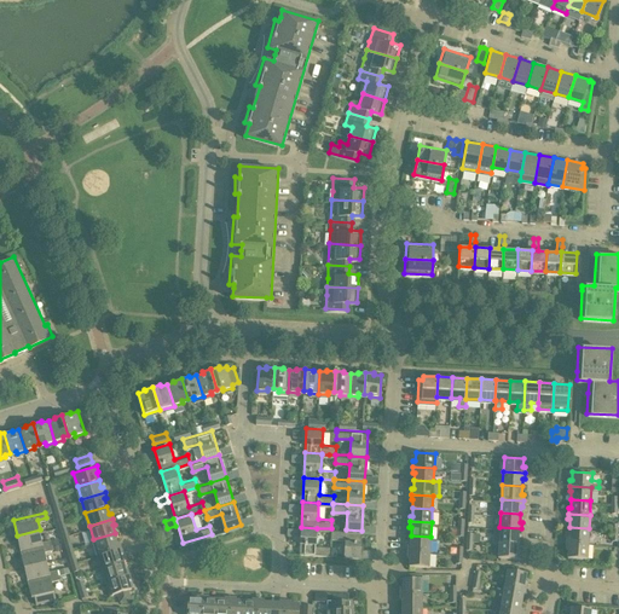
[(495,526),(493,540),(499,540),(519,542),(519,533),(521,533),(521,528),(499,527),(495,526)]
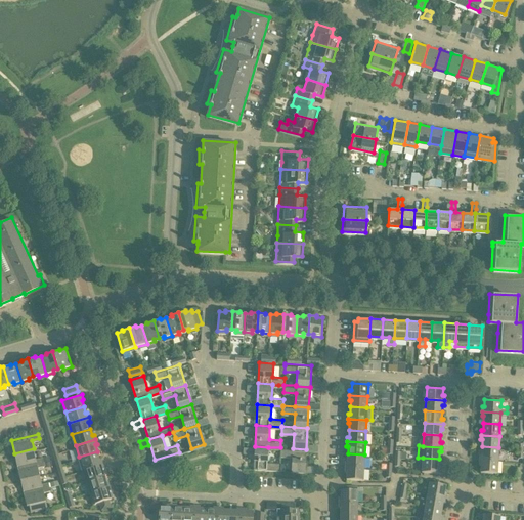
[(268,447),(255,446),(254,467),(279,469),(279,462),(267,461),(268,447)]
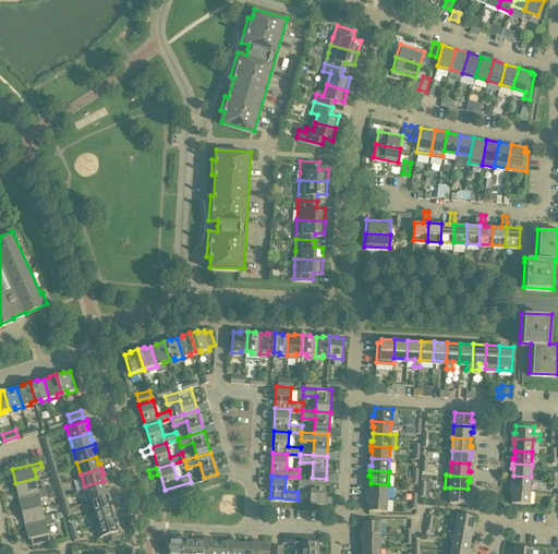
[(511,483),(510,488),(530,489),(531,477),(513,476),(512,483),(511,483)]
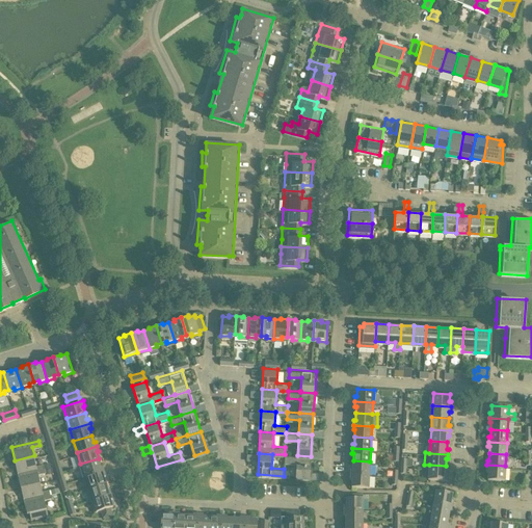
[(297,455),(285,454),(285,462),(296,463),(296,477),(310,477),(311,456),(297,455)]
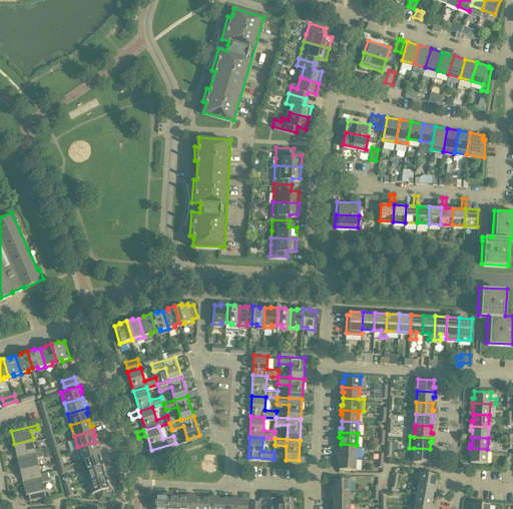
[(33,439),(14,444),(17,456),(43,450),(42,446),(35,448),(33,439)]
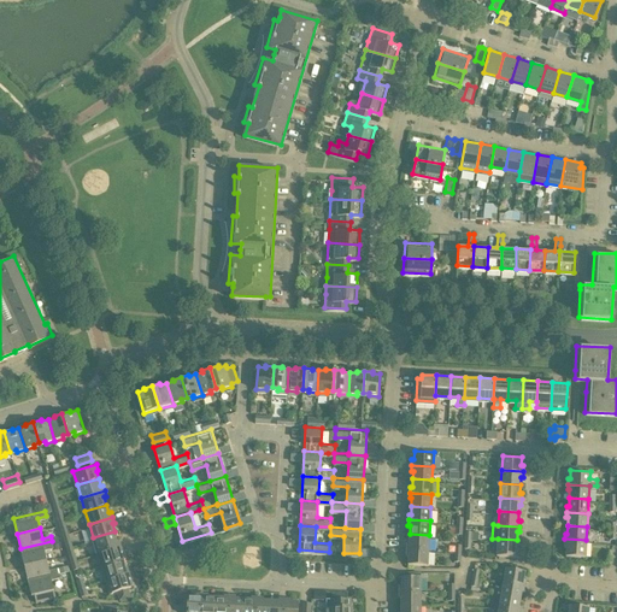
[(115,531),(93,537),(97,551),(121,543),(119,539),(117,539),(115,531)]
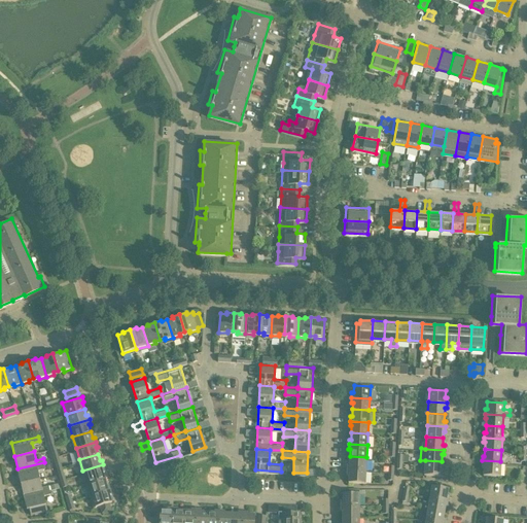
[(348,462),(347,467),(365,468),(366,457),(350,456),(349,463),(348,462)]
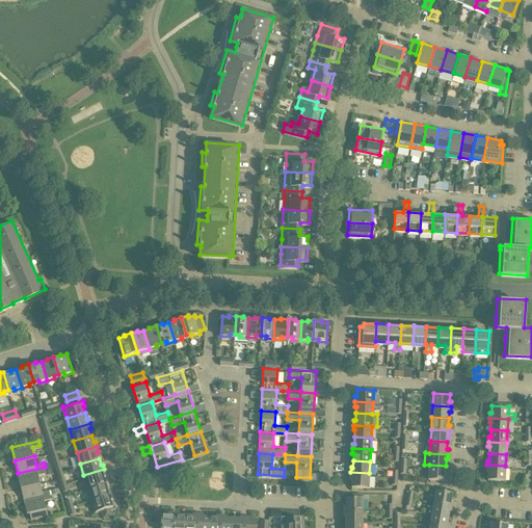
[(446,466),(429,465),(428,477),(447,478),(447,473),(446,473),(446,466)]
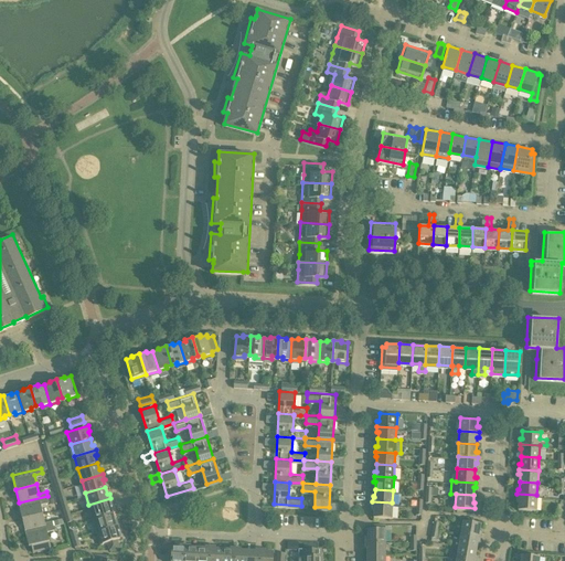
[(536,495),(516,494),(516,499),(519,499),(519,507),(536,508),(536,495)]
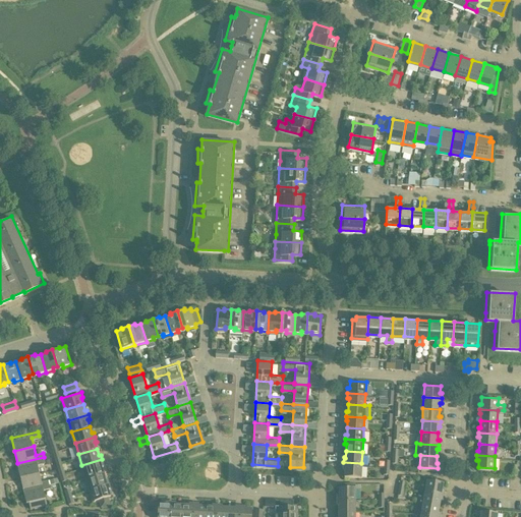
[(44,457),(17,463),(20,475),(40,471),(38,463),(45,461),(44,457)]
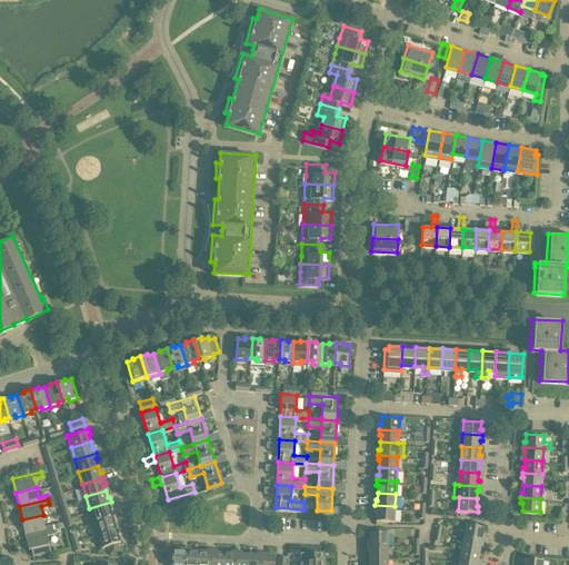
[(112,507),(111,502),(89,508),(93,521),(113,515),(111,507),(112,507)]
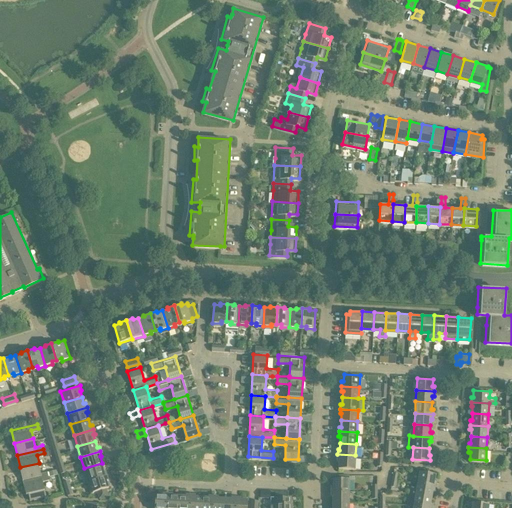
[(355,455),(337,454),(337,459),(339,459),(338,466),(355,467),(355,455)]
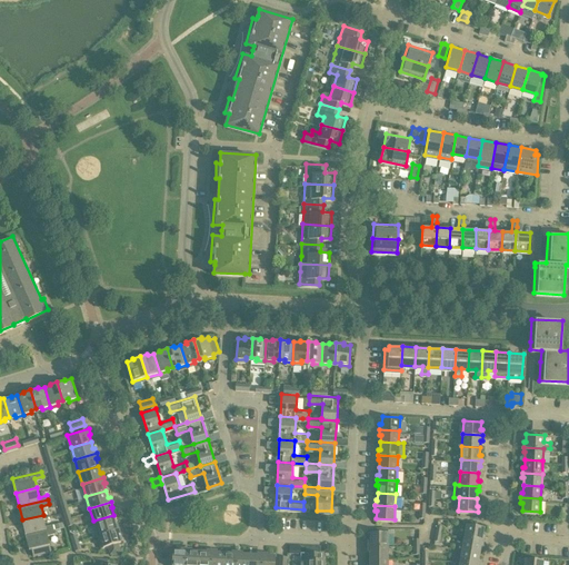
[(46,524),(43,515),(22,519),(26,533),(53,526),(53,524),(52,522),(46,524)]
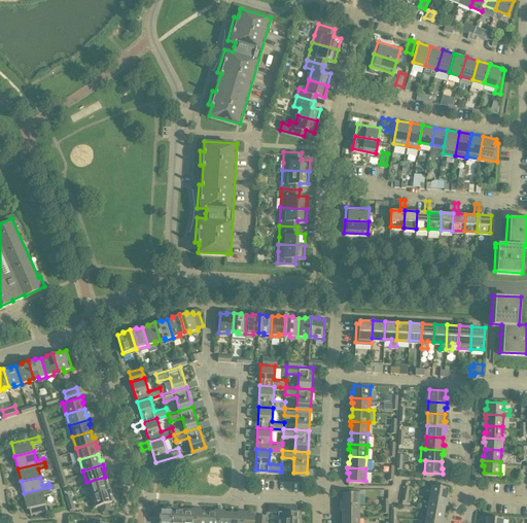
[(105,477),(86,482),(90,493),(110,487),(108,483),(107,483),(105,477)]
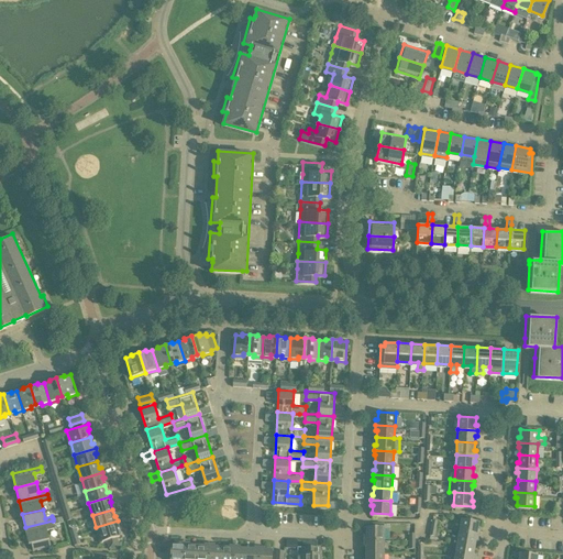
[(460,529),(478,533),(479,528),(477,527),(479,519),(462,516),(460,529)]
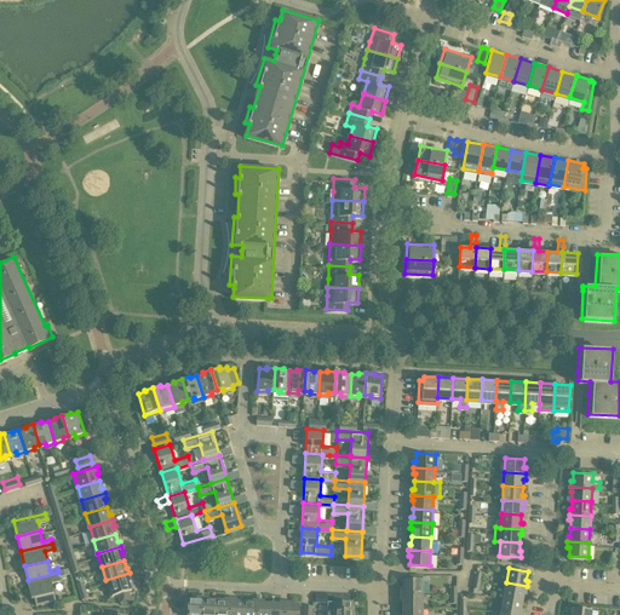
[(58,573),(28,580),(32,596),(34,596),(36,602),(56,598),(52,580),(59,578),(59,576),(58,573)]
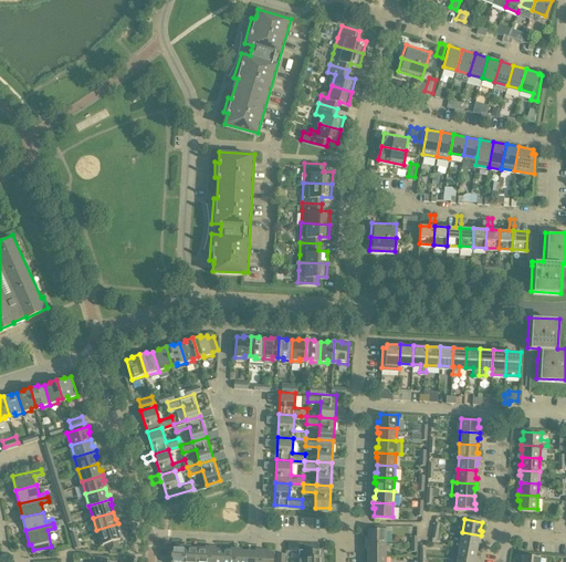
[(118,523),(96,530),(101,542),(107,540),(109,549),(121,549),(117,540),(121,539),(117,529),(119,529),(118,523)]
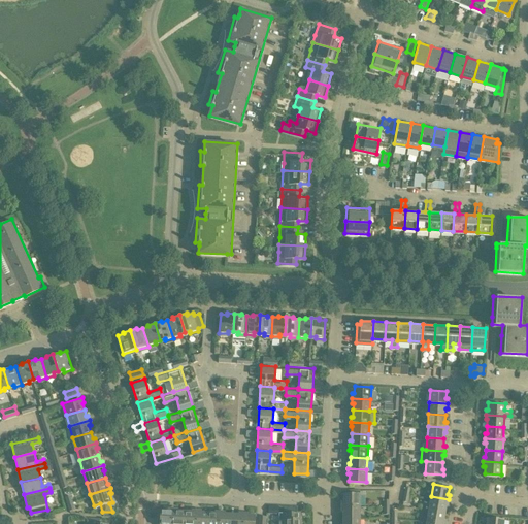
[(341,499),(341,503),(360,504),(360,492),(355,492),(345,492),(343,492),(343,499),(341,499)]
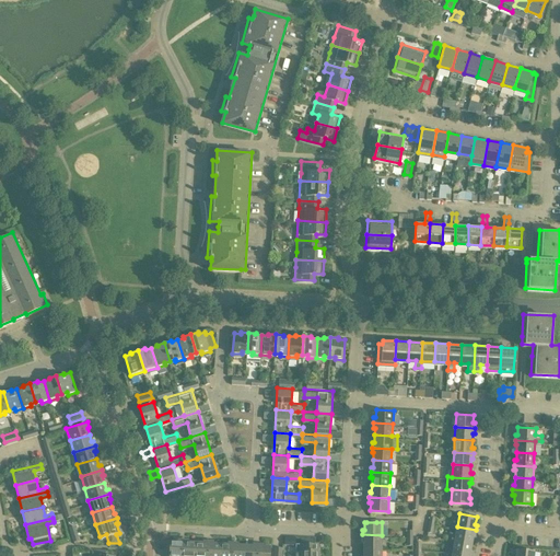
[(476,530),(457,526),(455,539),(473,542),(474,535),(475,535),(476,530)]
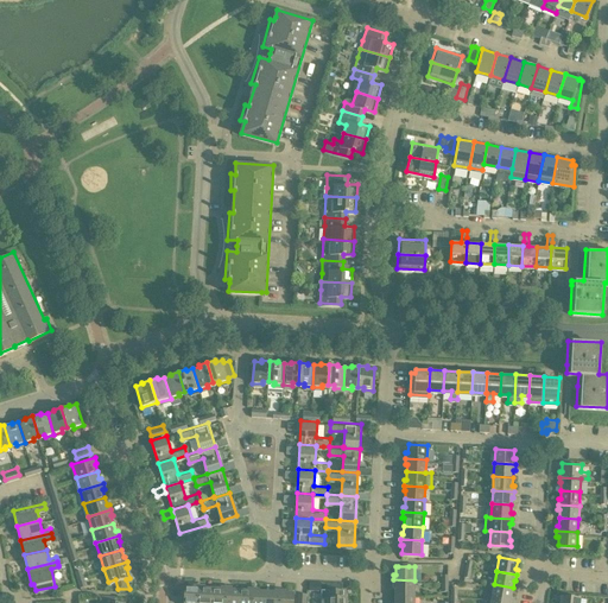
[(415,581),(393,579),(393,585),(396,585),(396,594),(415,594),(415,581)]
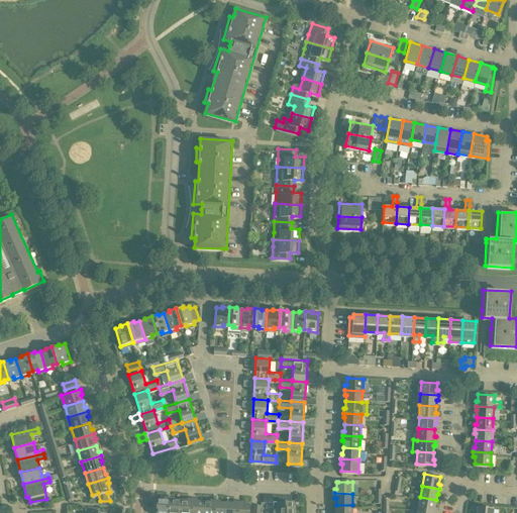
[(168,512),(170,496),(165,496),(165,497),(158,497),(156,512),(168,512)]
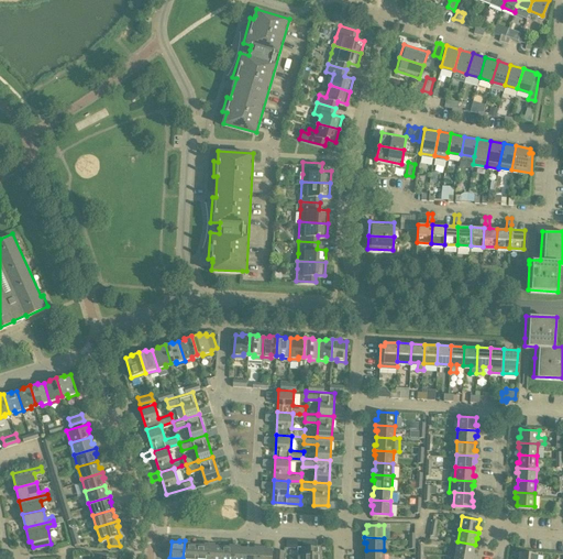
[(189,540),(185,540),(183,558),(195,558),(197,543),(189,543),(189,540)]
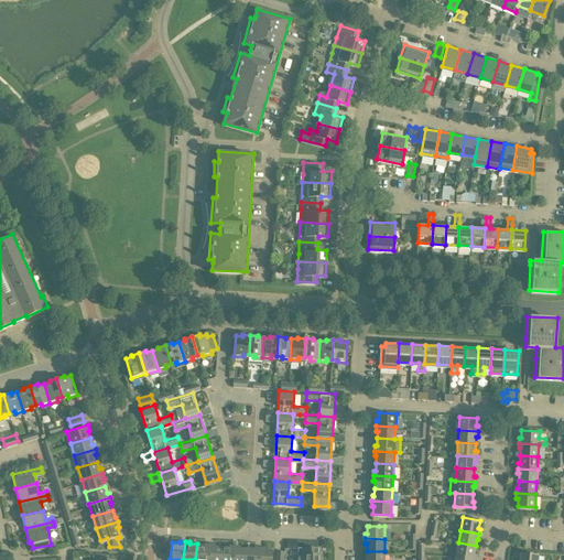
[(204,545),(197,544),(195,559),(208,559),(209,542),(205,542),(204,545)]
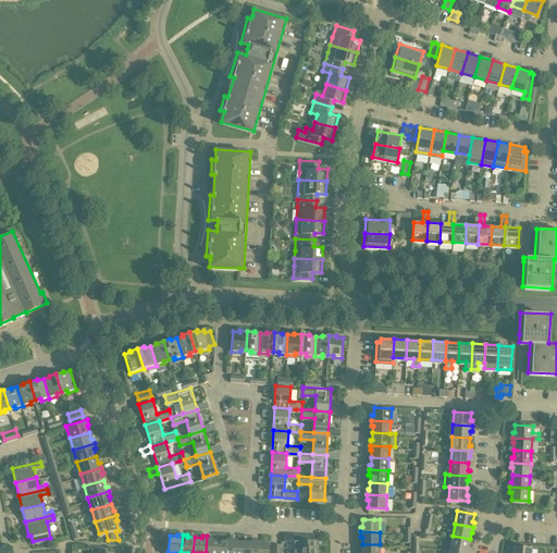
[(212,536),(207,536),(206,552),(218,552),(220,539),(212,538),(212,536)]
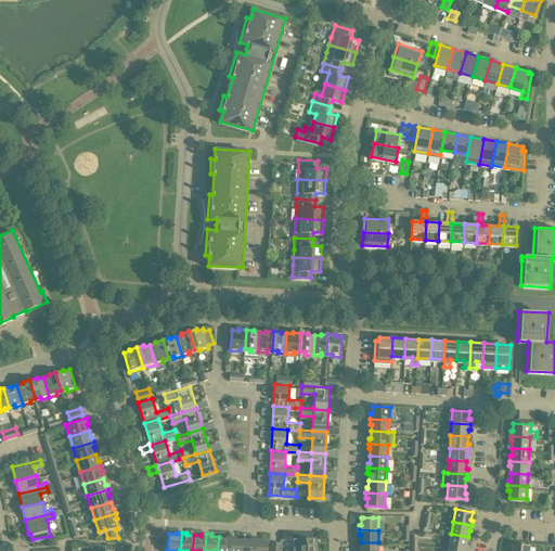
[(293,550),(293,535),(282,534),(281,549),(293,550)]
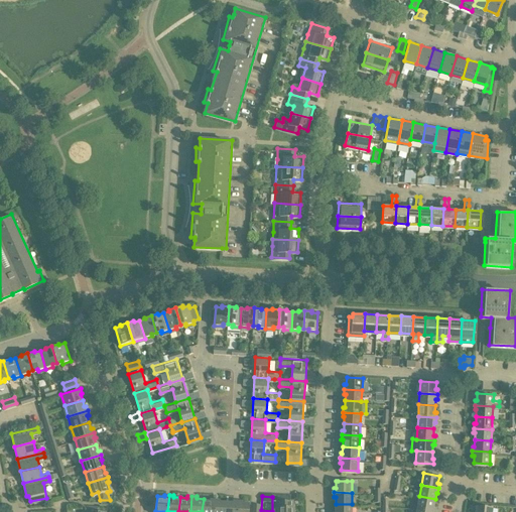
[(419,496),(417,508),(434,511),(435,506),(433,506),(435,499),(419,496)]
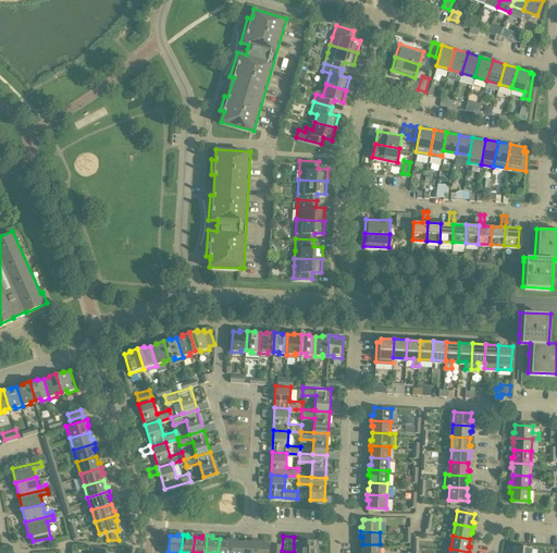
[(220,539),(218,552),(231,552),(232,537),(226,537),(226,539),(220,539)]
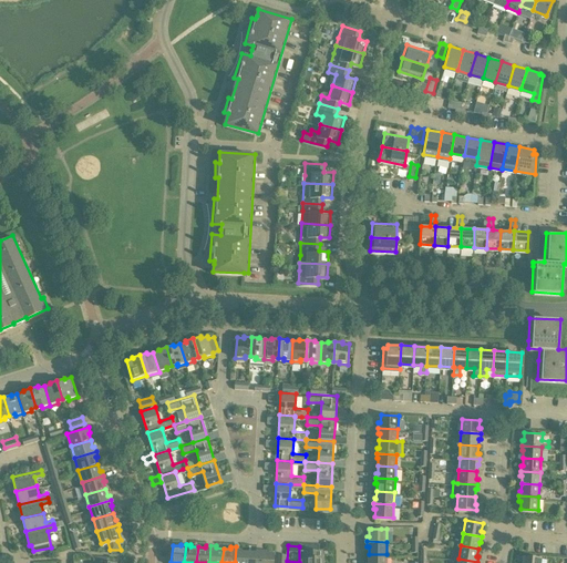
[(241,548),(236,546),(235,562),(247,562),(248,550),(241,549),(241,548)]
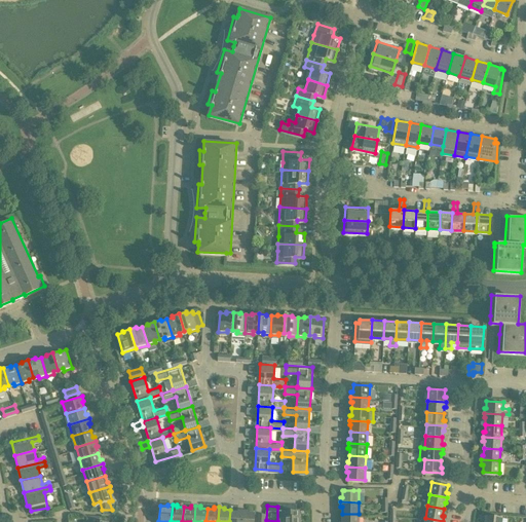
[(230,510),(229,521),(241,521),(242,509),(237,508),(237,510),(230,510)]
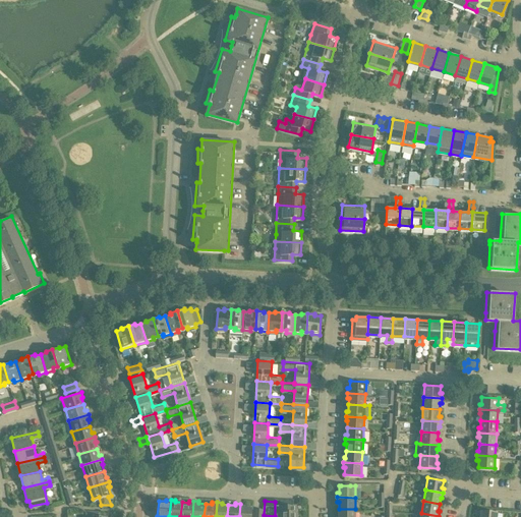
[(296,516),(297,510),(296,510),(296,503),(275,503),(275,511),(278,511),(278,516),(296,516)]
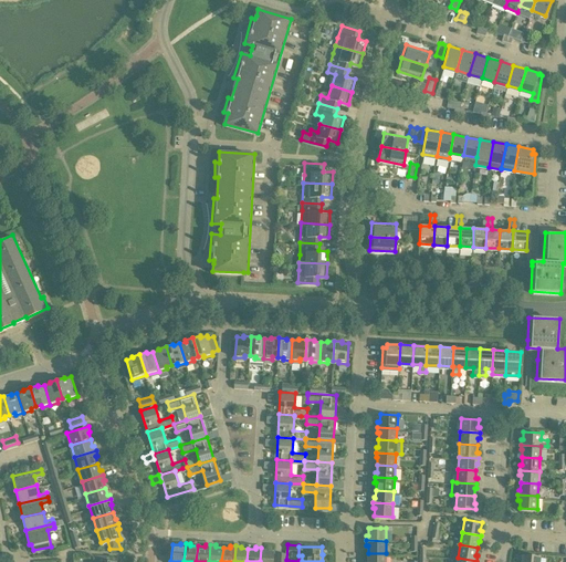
[(266,548),(261,548),(260,561),(272,561),(274,550),(265,550),(266,548)]
